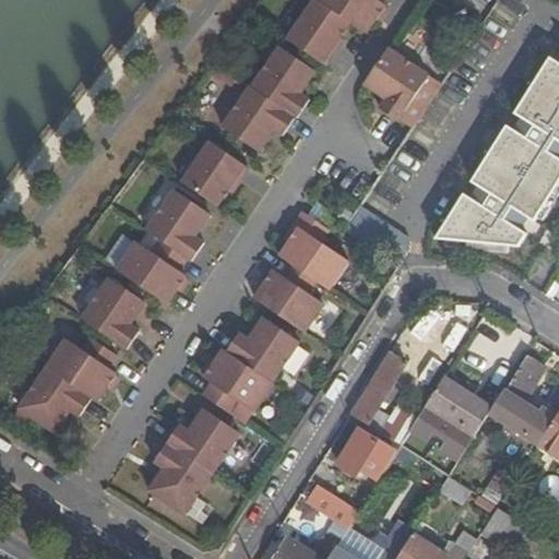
[(347,22),(316,0),(309,0),(285,38),(320,61),(347,22)]
